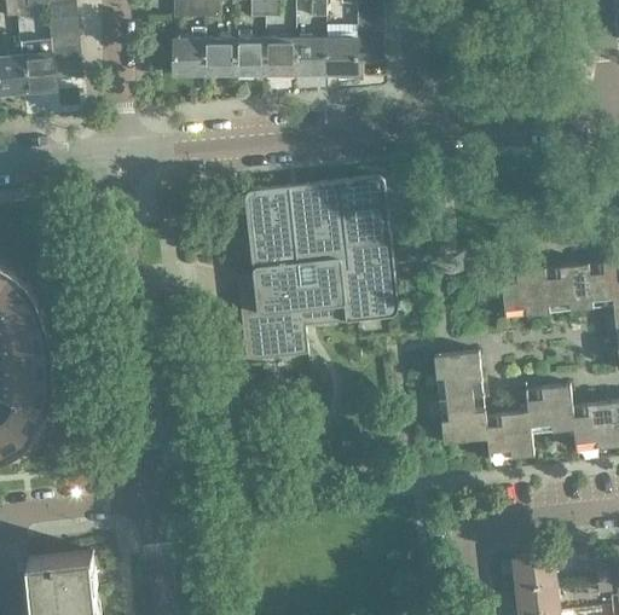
[(16,17),(13,0),(4,0),(6,18),(16,17)]
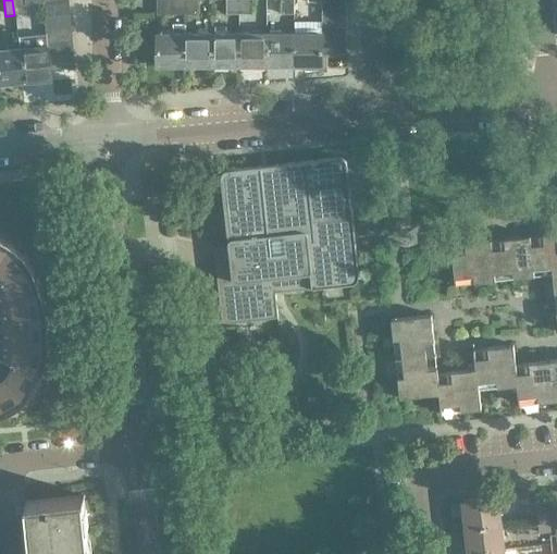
[(23,0),(12,0),(14,15),(25,14),(23,0)]
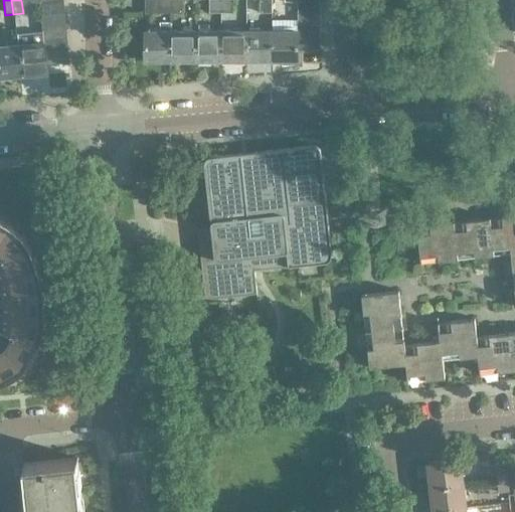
[(220,15),(220,0),(209,0),(209,15),(220,15)]
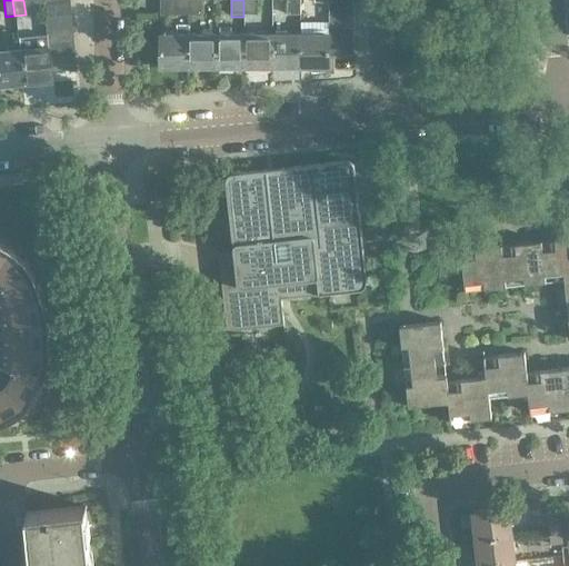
[(257,0),(243,0),(243,17),(257,17),(257,0)]
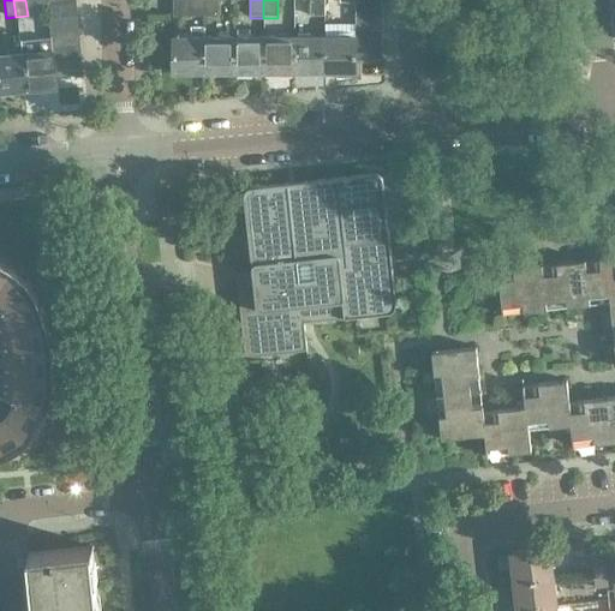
[(310,0),(310,1),(311,18),(323,18),(323,0),(310,0)]
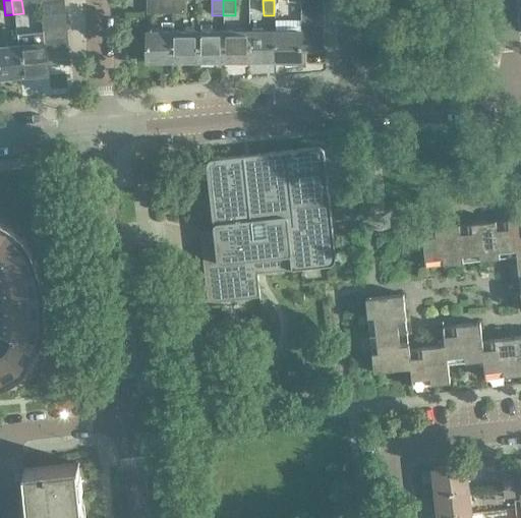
[(286,0),(284,0),(274,0),(274,15),(287,15),(286,0)]
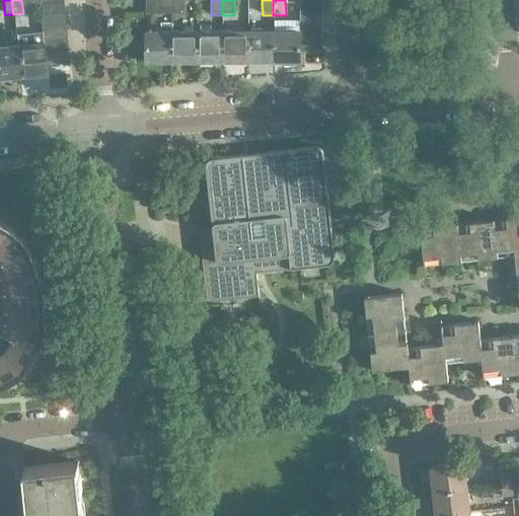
[(146,1),(146,15),(171,15),(171,1),(146,1)]
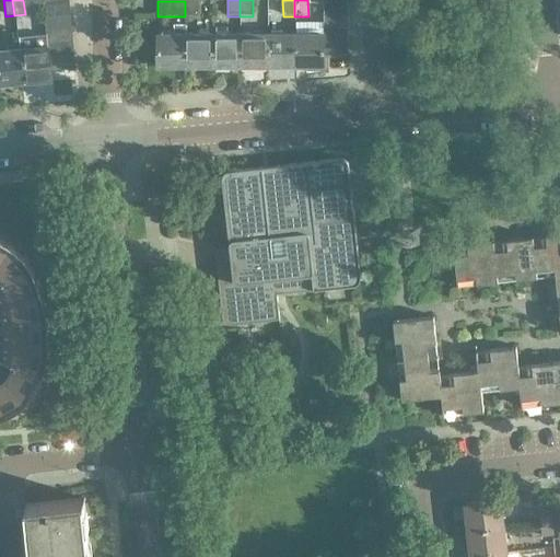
[(200,1),(185,1),(185,16),(200,16),(200,1)]
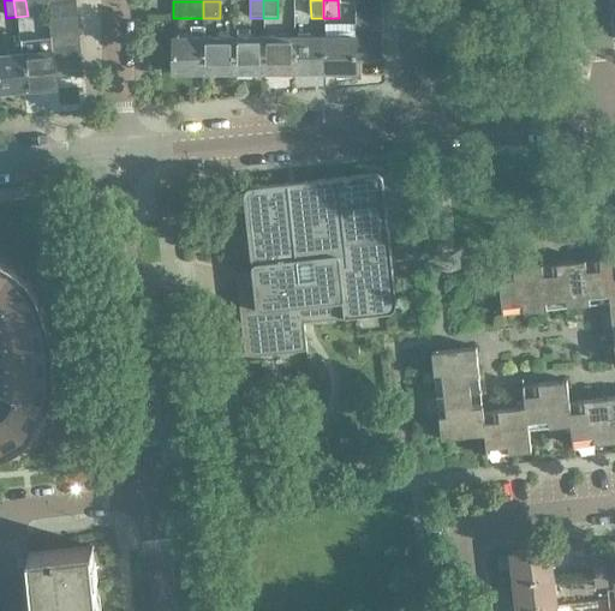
[(75,4),(46,6),(47,21),(76,18),(75,4)]
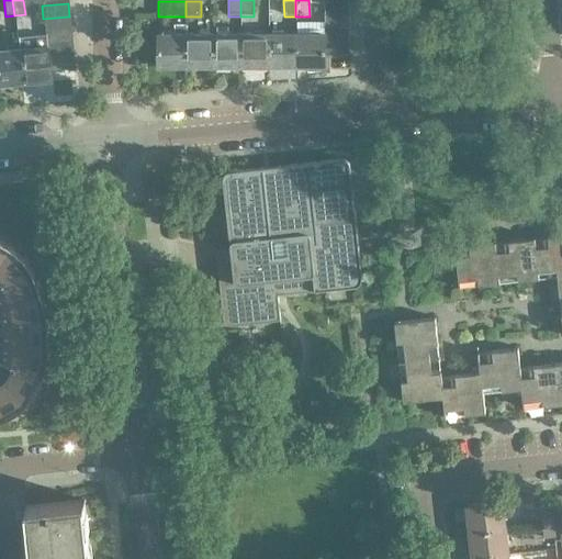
[(348,4),(325,4),(325,18),(348,18),(349,18),(349,4),(348,4)]
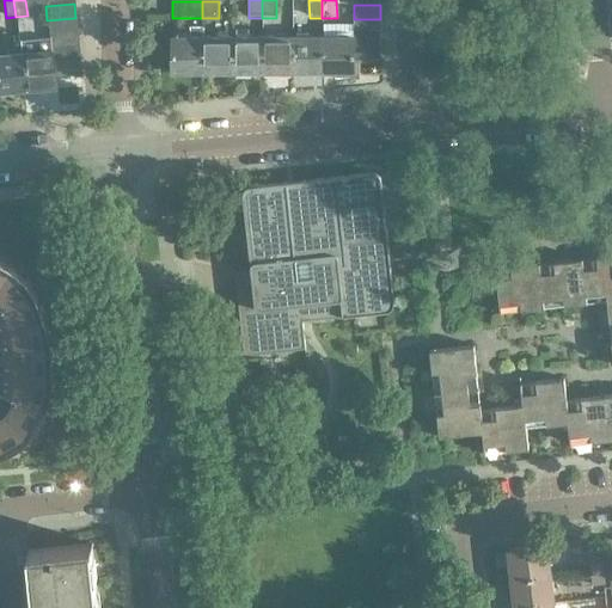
[(75,18),(47,20),(48,35),(77,31),(75,18)]
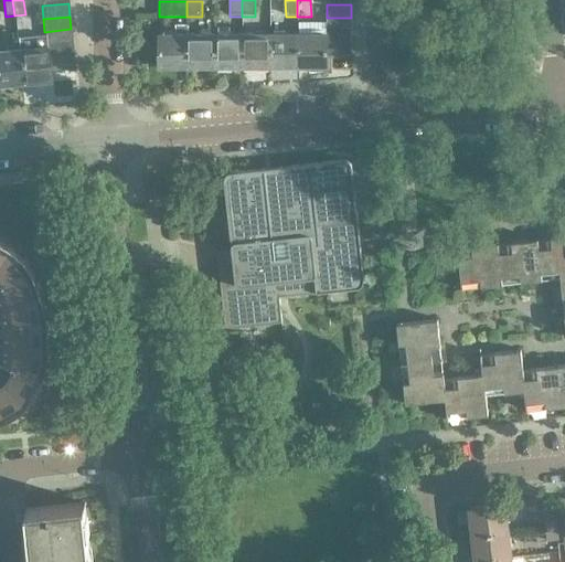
[(350,18),(327,18),(327,31),(351,31),(351,18),(350,18)]
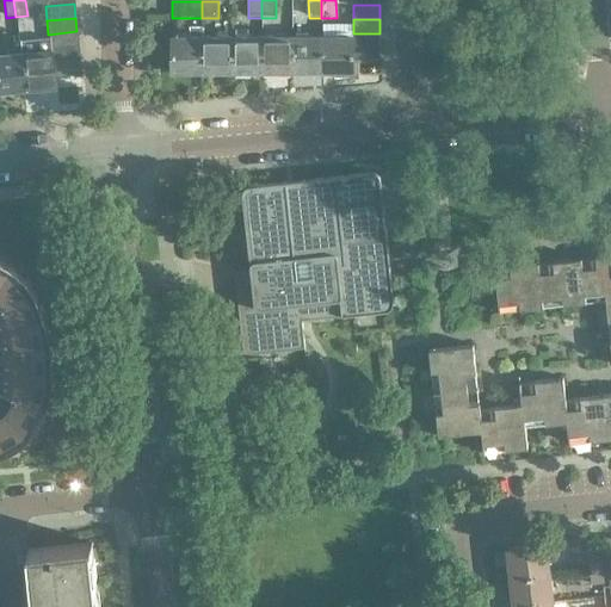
[(76,31),(48,35),(49,49),(78,47),(76,31)]
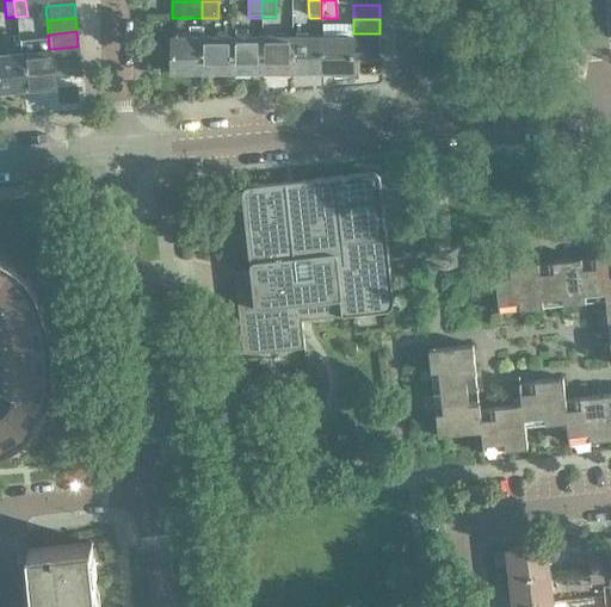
[(202,75),(202,39),(202,31),(187,31),(189,39),(172,39),(172,75),(202,75)]
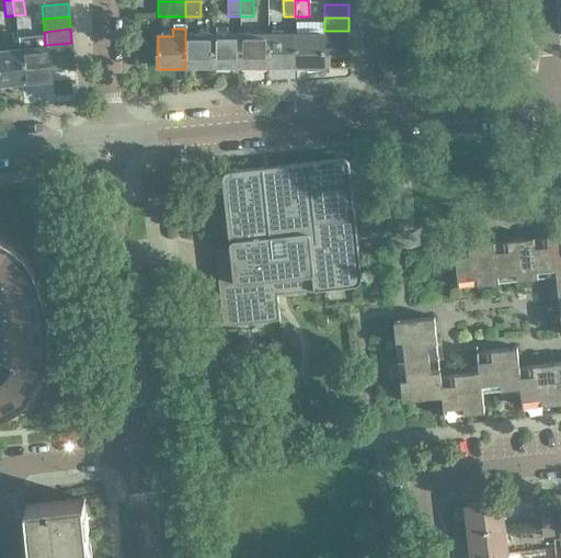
[(324,35),(323,35),(323,43),(347,43),(348,43),(348,31),(324,31),(324,35)]
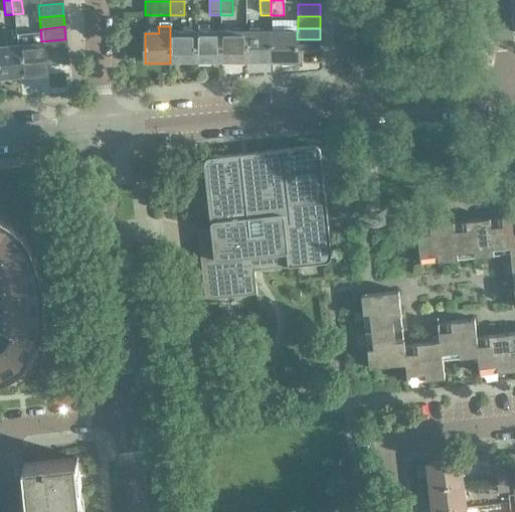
[(195,32),(170,33),(170,63),(195,63),(195,32)]
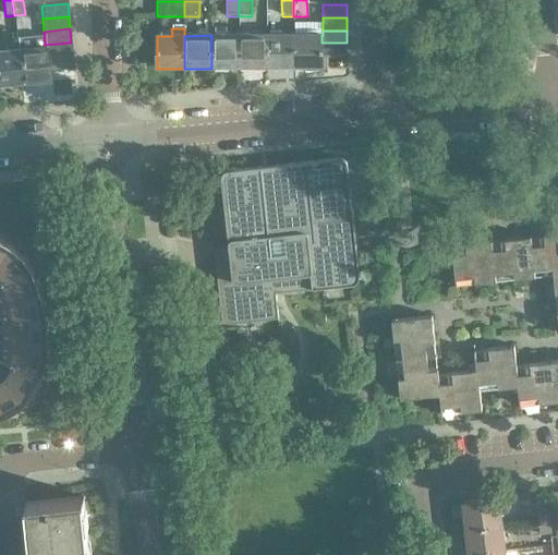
[(239,35),(211,35),(211,69),(240,69),(239,35)]
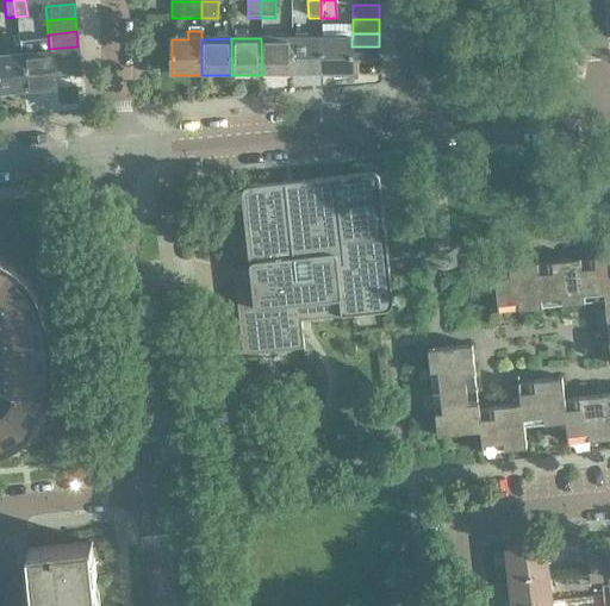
[(291,38),(261,38),(262,75),(291,74),(291,38)]
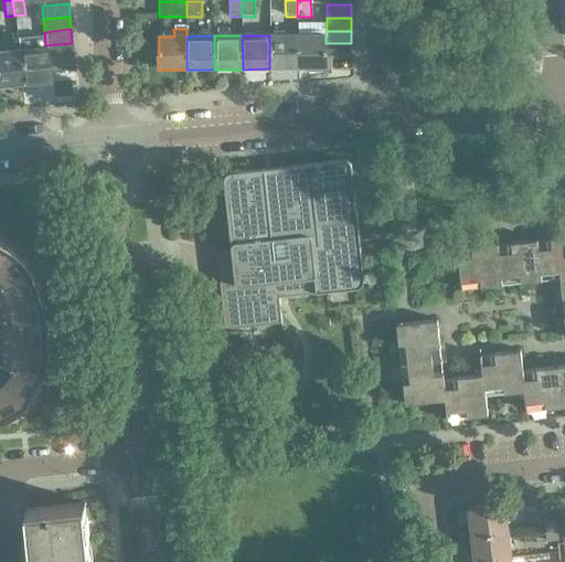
[(297,35),(269,35),(269,69),(297,69),(297,35)]
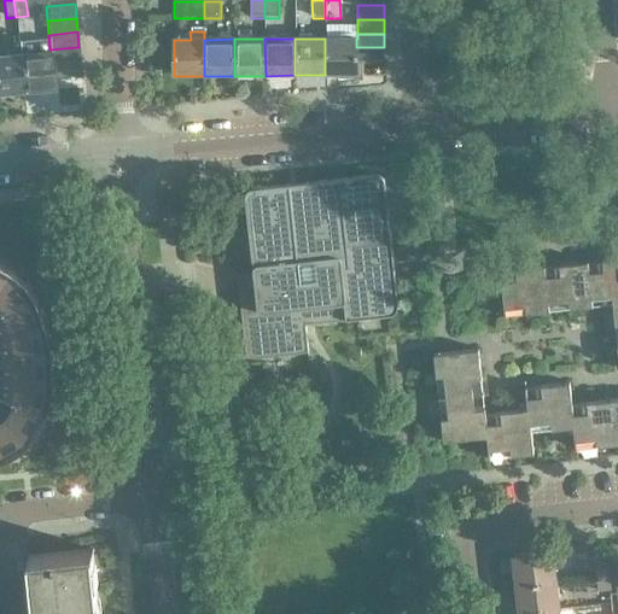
[(356,39),(325,39),(325,75),(336,75),(336,81),(362,81),(363,62),(357,62),(356,62),(356,47),(356,39)]
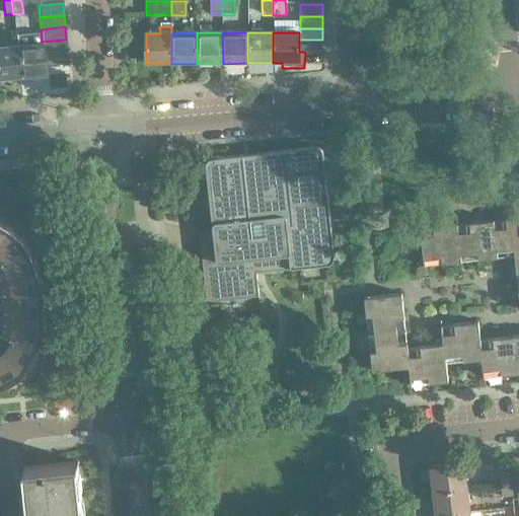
[(42,37),(14,39),(18,78),(43,76),(43,77),(45,77),(44,66),(43,54),(42,37)]
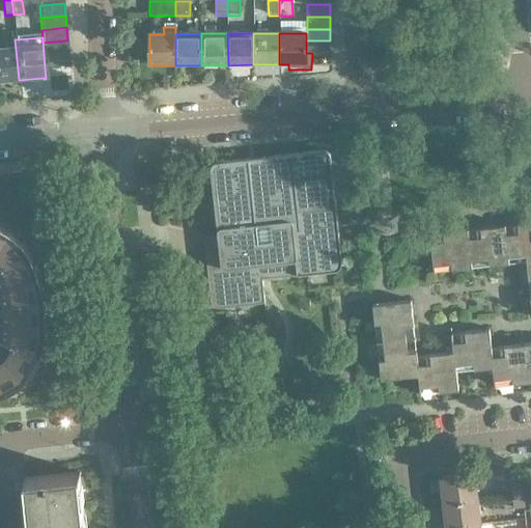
[(67,40),(43,43),(44,55),(68,53),(67,40)]
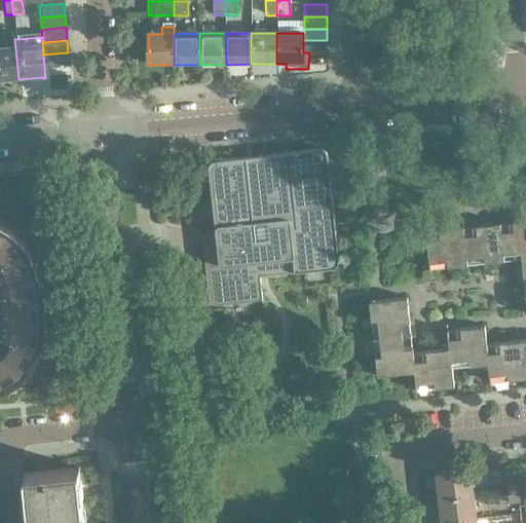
[(303,52),(304,52),(309,52),(327,52),(327,40),(303,40),(303,52)]
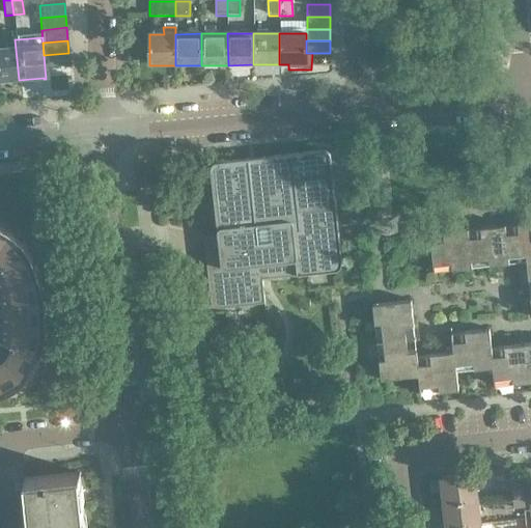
[(16,48),(0,49),(0,81),(19,80),(16,48)]
